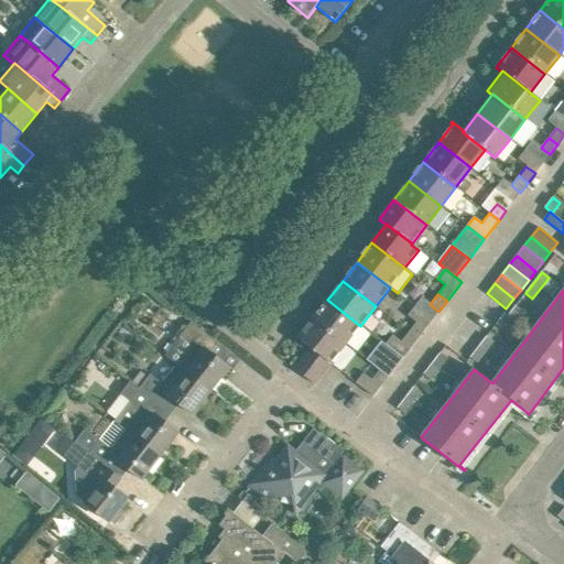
[(360,326),(327,300),(312,320),(346,345),(360,326)]
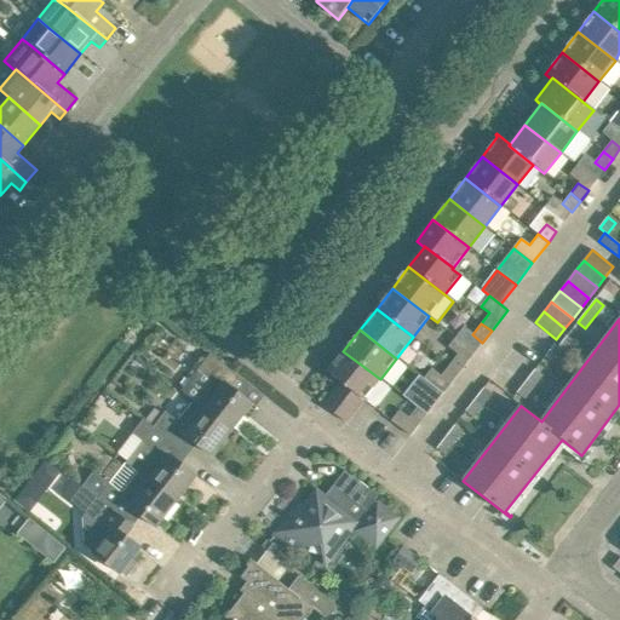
[(566,354),(575,342),(567,336),(558,348),(555,345),(545,356),(554,362),(562,350),(566,354)]
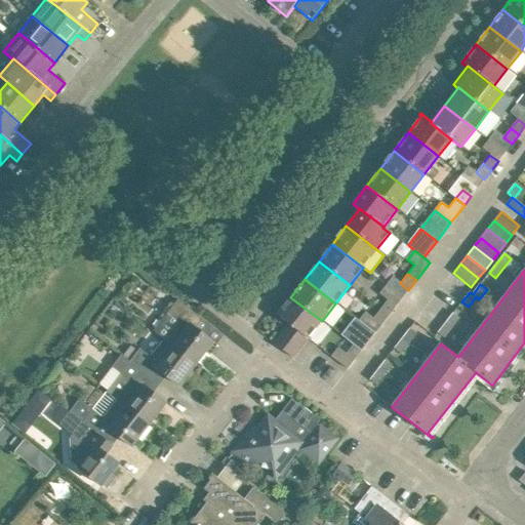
[(322,321),(290,297),(277,315),(289,323),(298,331),(308,338),(322,321)]
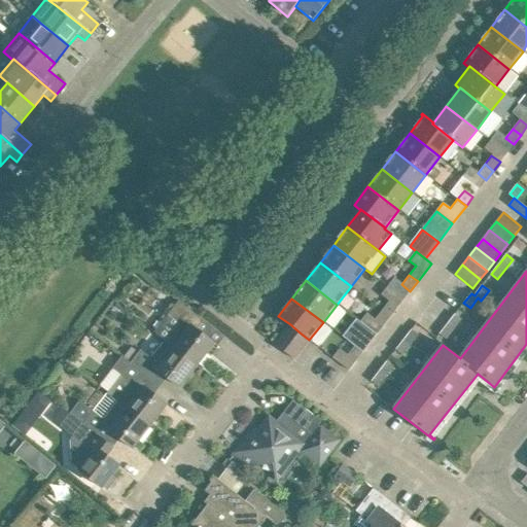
[(214,344),(196,328),(203,320),(178,301),(167,316),(176,323),(164,340),(198,365),(214,344)]
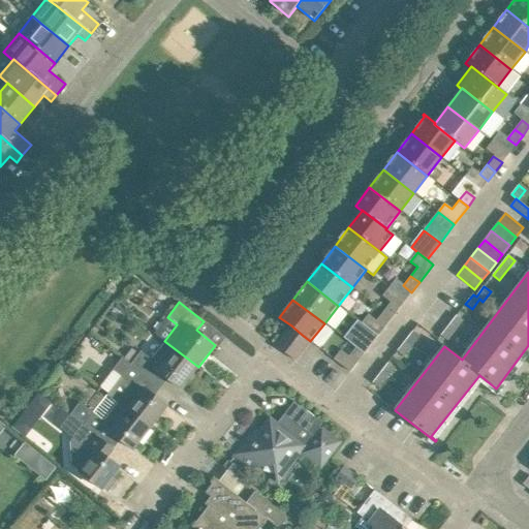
[(392,318),(399,309),(390,303),(383,311),(392,318)]
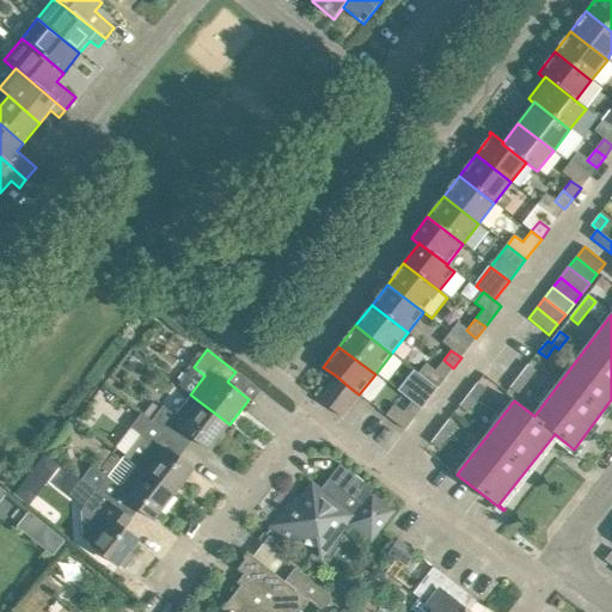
[(445,379),(453,368),(444,360),(435,371),(445,379)]
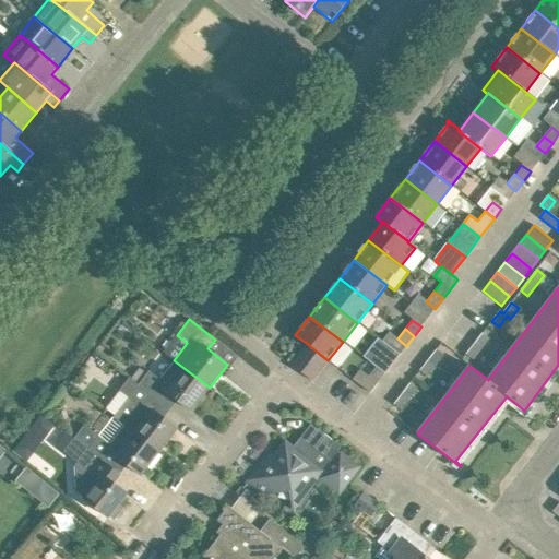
[(473,359),(489,339),(483,333),(466,354),(473,359)]
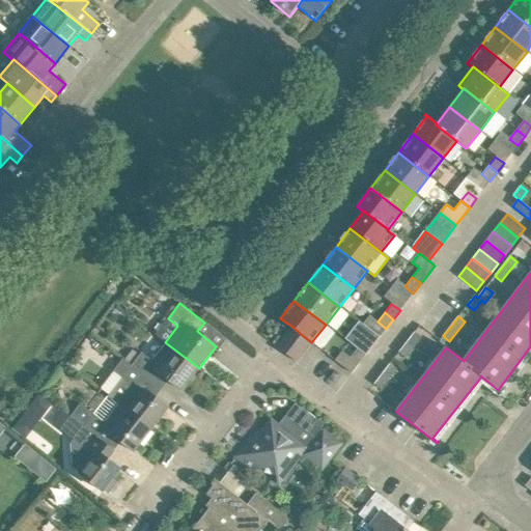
[(345,340),(357,348),(365,356),(380,337),(360,322),(345,340)]
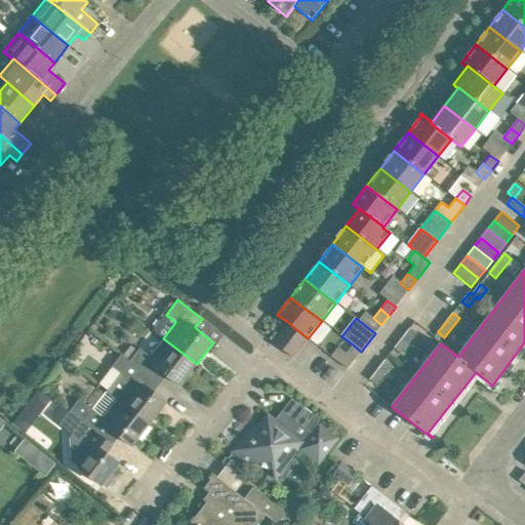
[(283,351),(298,331),(289,323),(274,342),(283,351)]
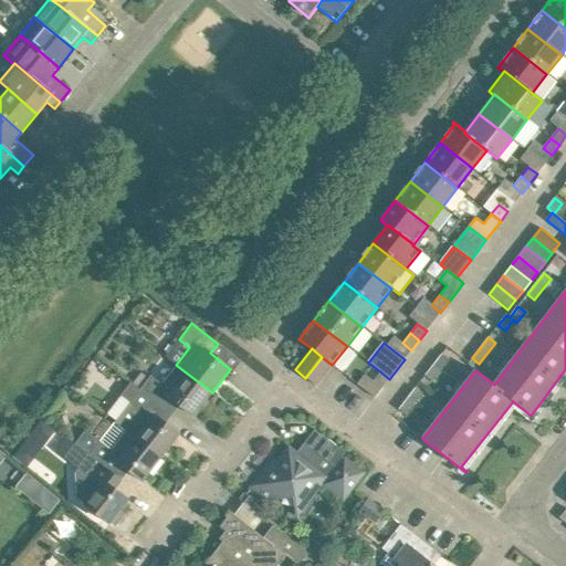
[(432,381),(449,360),(441,355),(425,376),(432,381)]
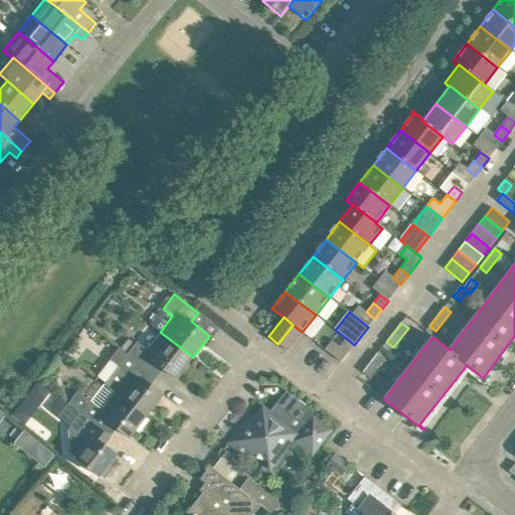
[(288,351),(302,332),(293,325),(278,344),(288,351)]
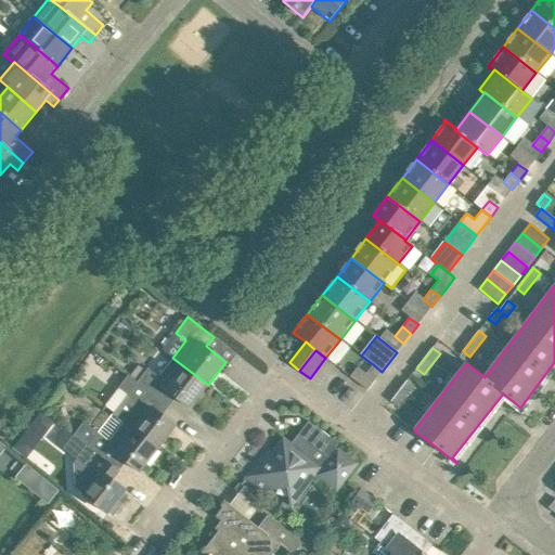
[(208,385),(172,358),(157,377),(146,369),(137,381),(164,401),(170,392),(190,409),(208,385)]
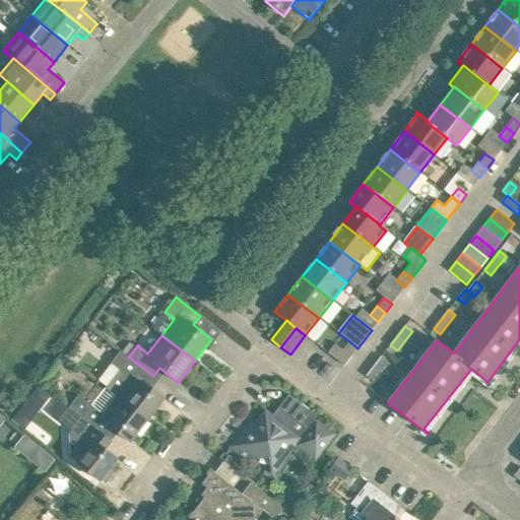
[(351,356),(358,348),(349,341),(343,350),(351,356)]
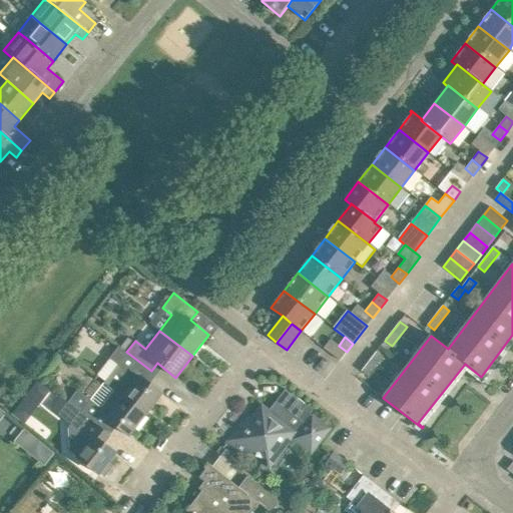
[(163,394),(144,380),(151,371),(126,352),(118,346),(109,358),(117,364),(103,382),(114,391),(114,390),(146,415),(163,394)]
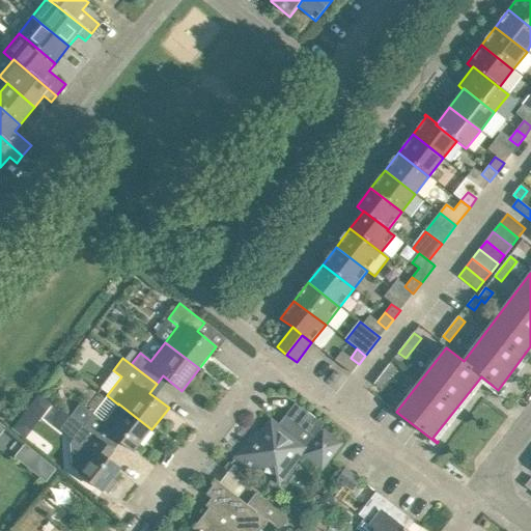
[(381,389),(396,369),(390,364),(374,384),(381,389)]
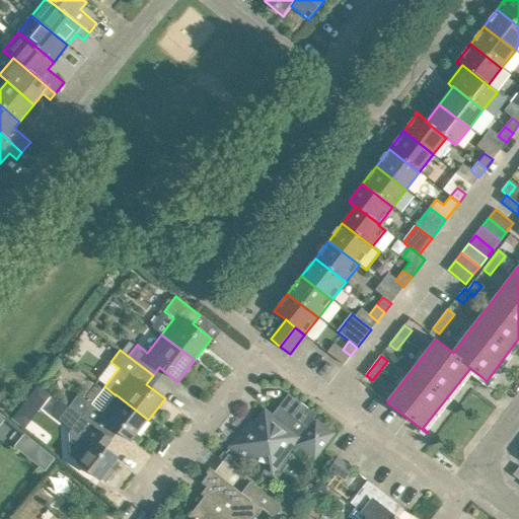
[(40,384),(29,397),(43,408),(54,394),(40,384)]
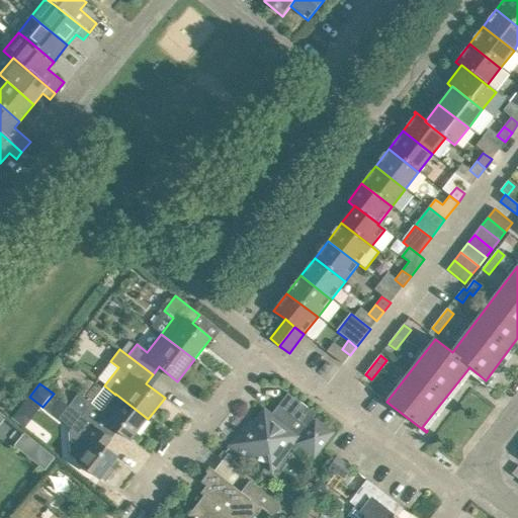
[(115,394),(115,395),(101,412),(78,395),(69,406),(106,434),(112,427),(131,441),(148,419),(115,394)]
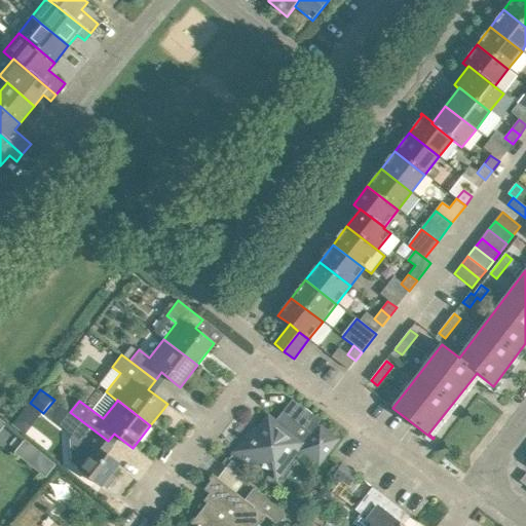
[(337,441),(316,425),(321,421),(293,400),(275,422),(268,417),(259,429),(253,430),(251,429),(233,452),(250,464),(256,458),(273,455),(284,464),(273,478),(275,480),(301,445),(321,460),(337,441)]
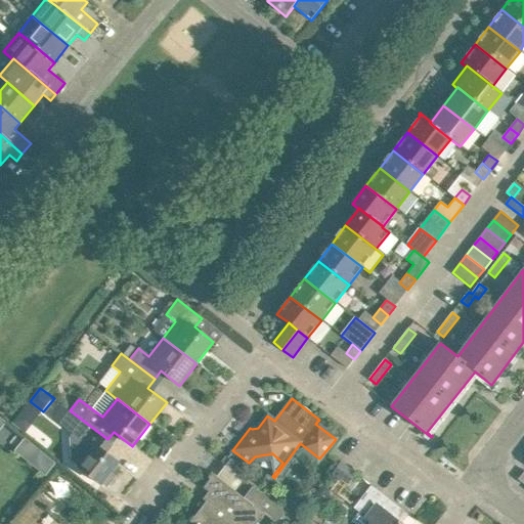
[(106,452),(113,444),(106,440),(107,439),(70,410),(59,424),(83,442),(69,460),(79,468),(102,485),(103,484),(107,487),(116,476),(112,473),(120,463),(106,452)]
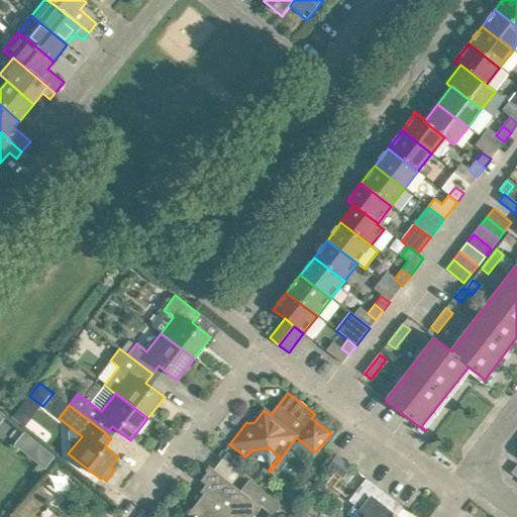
[(227,454),(222,460),(229,467),(234,459),(227,454)]
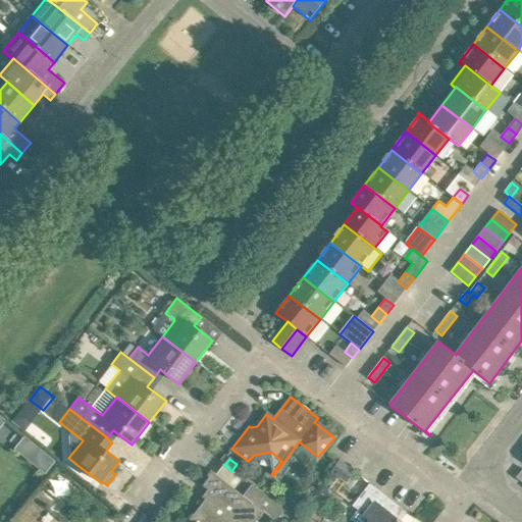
[(274,521),(282,511),(251,486),(243,497),(229,485),(213,473),(203,486),(211,492),(190,520),(192,521),(255,521),(262,513),(273,521),(274,521)]
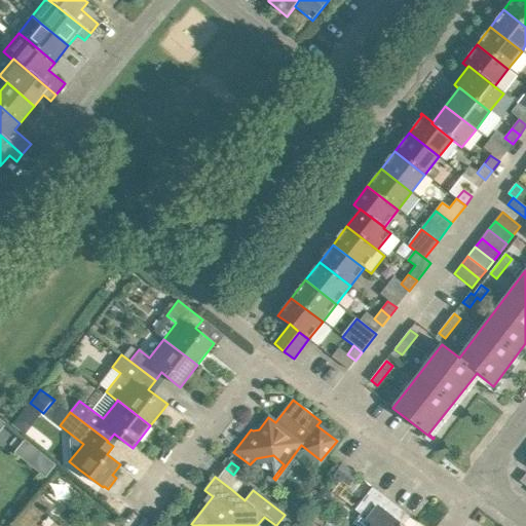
[(323,486),(315,496),(328,505),(333,499),(329,496),(332,493),(323,486)]
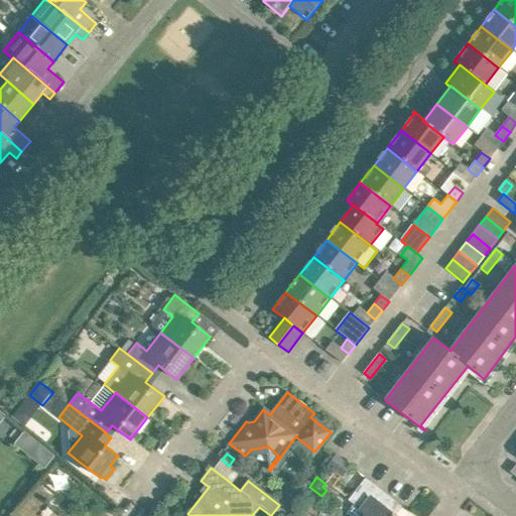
[(393,515),(387,510),(394,501),(366,479),(352,496),(365,506),(362,510),(368,515),(367,515),(393,515)]
